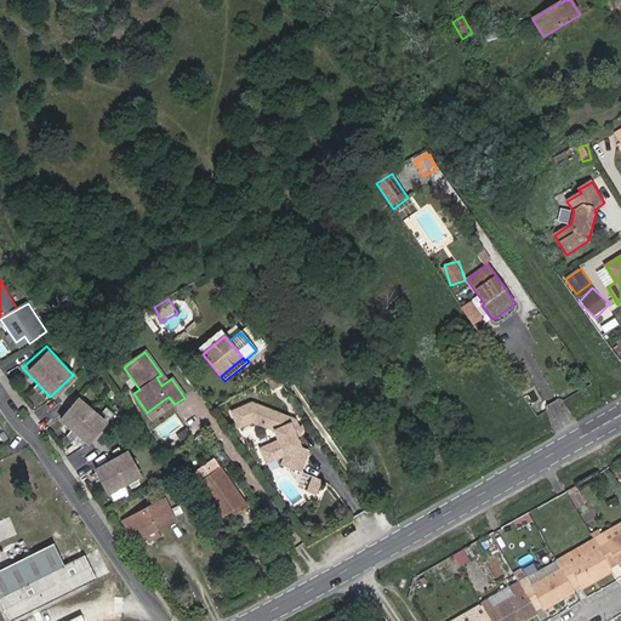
[(274,377),(263,383),(269,394),(281,387),(274,377)]
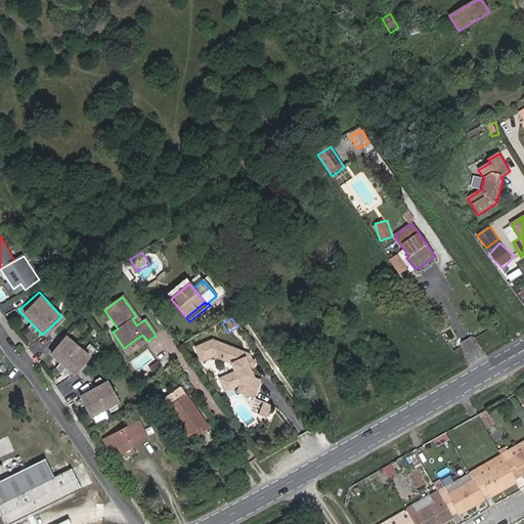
[(71,376),(90,356),(64,332),(45,350),(71,376)]
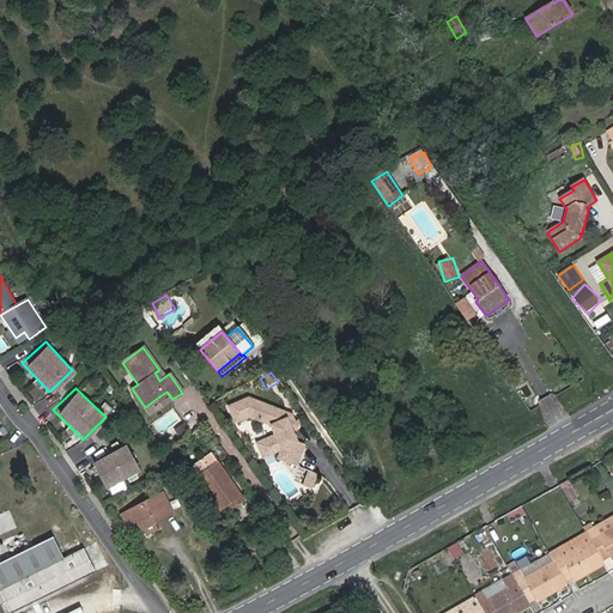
[(145,407),(150,414),(165,404),(159,396),(145,407)]
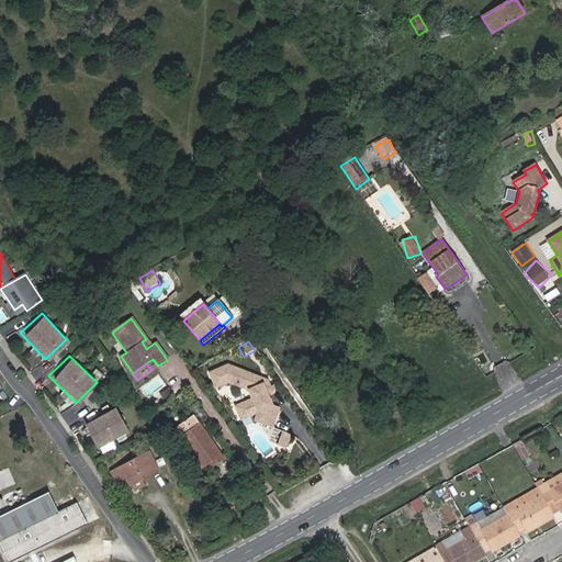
[(210,374),(216,390),(228,384),(248,392),(256,408),(261,406),(266,416),(262,426),(272,430),(280,411),(272,407),(269,401),(267,395),(269,394),(270,390),(268,382),(228,367),(210,374)]
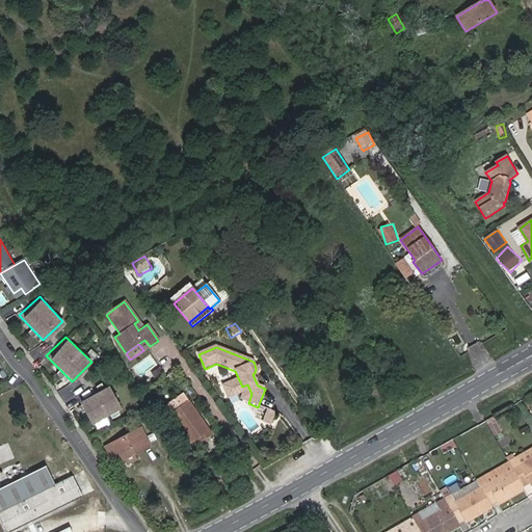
[(76,397),(86,421),(117,408),(108,384),(76,397)]
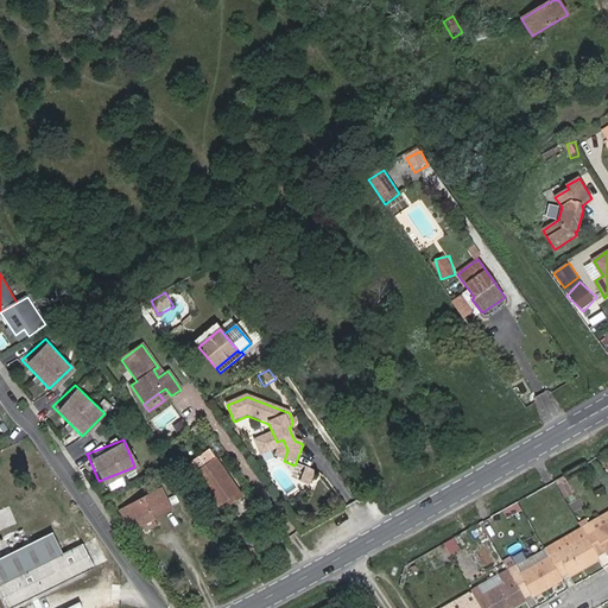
[(279,448),(276,457),(284,461),(287,450),(283,439),(277,442),(279,448)]
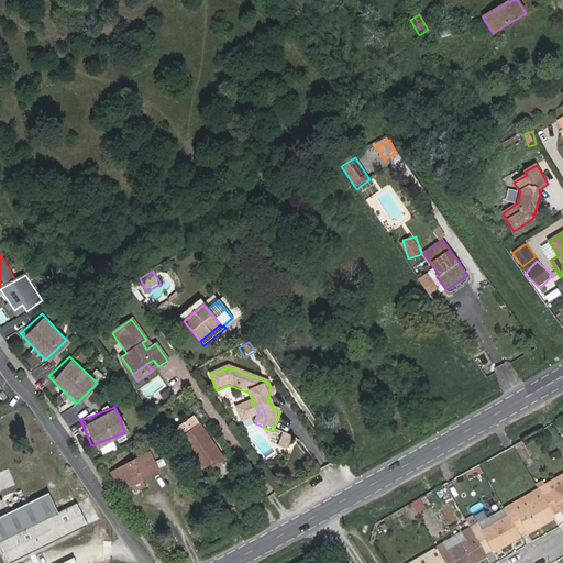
[(175,431),(179,438),(199,424),(195,417),(175,431)]
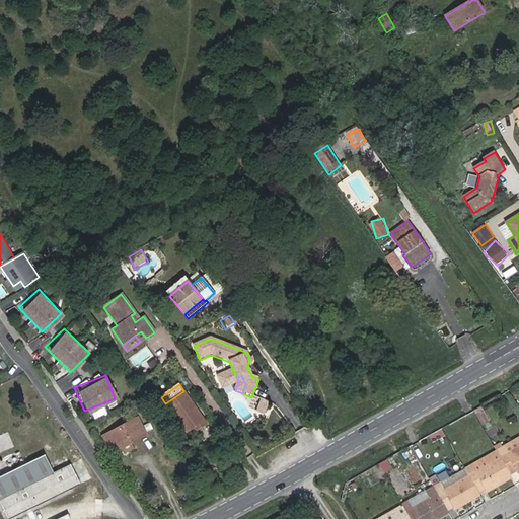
[(183,391),(165,403),(187,433),(195,428),(198,426),(200,429),(207,424),(183,391)]
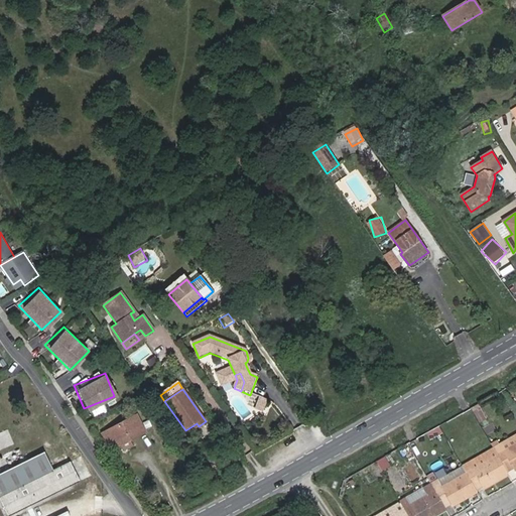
[(95,413),(103,409),(100,403),(92,407),(95,413)]
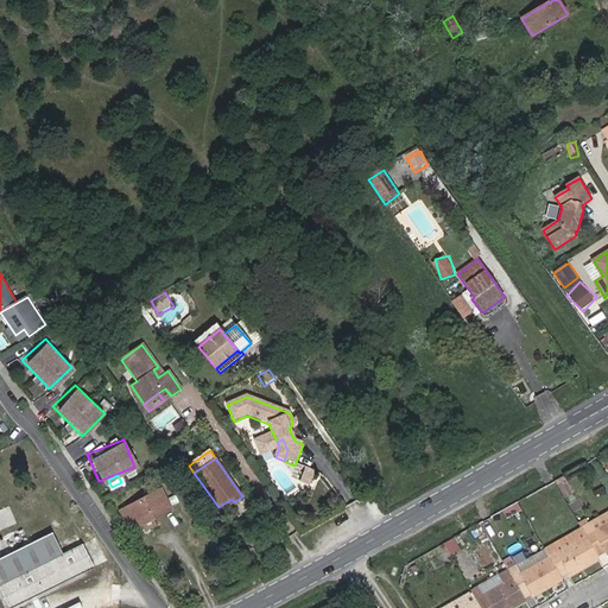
[(564,499),(575,493),(567,480),(557,486),(564,499)]
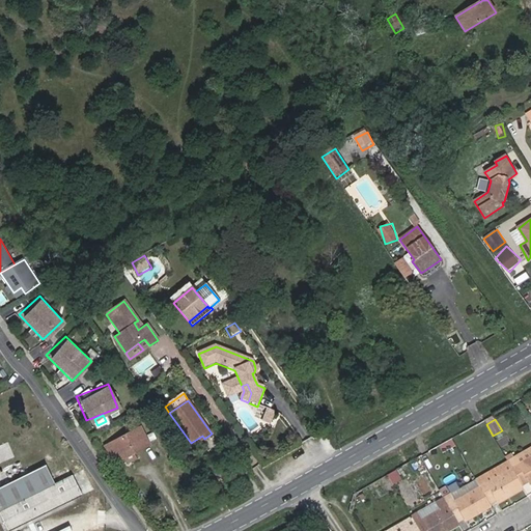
[(151,444),(142,426),(106,446),(114,462),(120,458),(121,460),(127,457),(135,453),(151,444)]
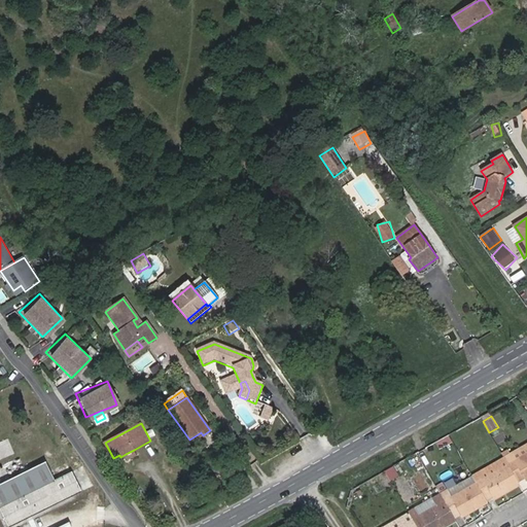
[(526,442),(503,456),(503,457),(518,482),(524,479),(525,481),(526,479),(526,442)]
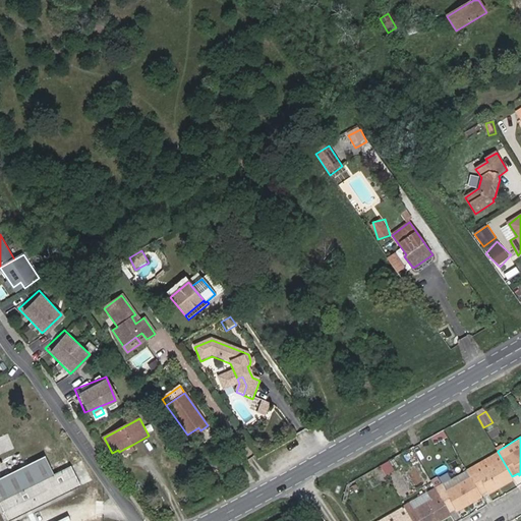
[(124,449),(126,454),(135,449),(132,445),(124,449)]
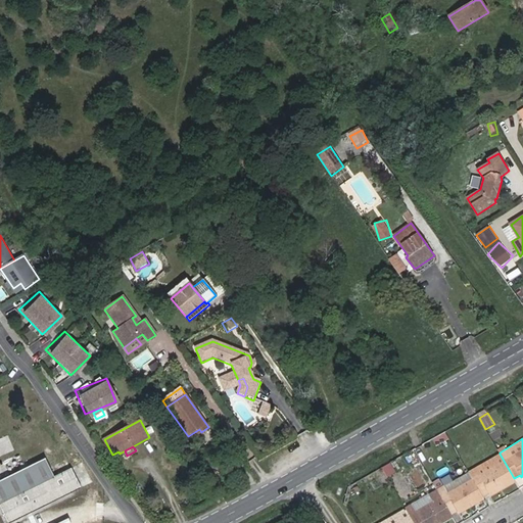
[(490,494),(515,480),(514,478),(500,454),(468,472),(472,478),(482,496),(488,492),(490,494)]
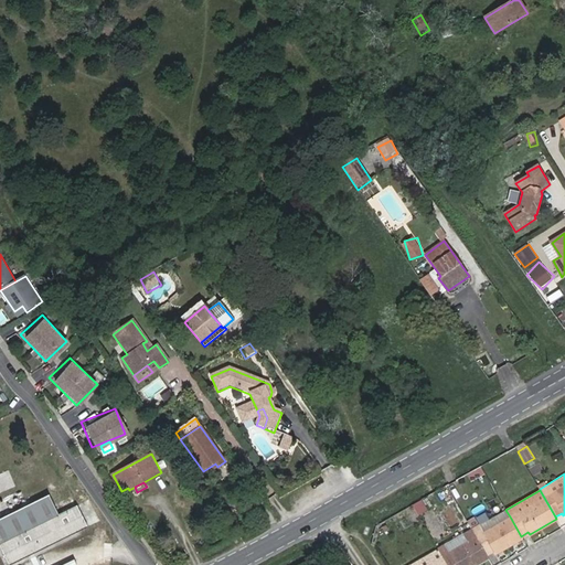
[(48,496),(0,519),(0,546),(9,564),(12,564),(88,528),(77,507),(59,515),(48,496)]
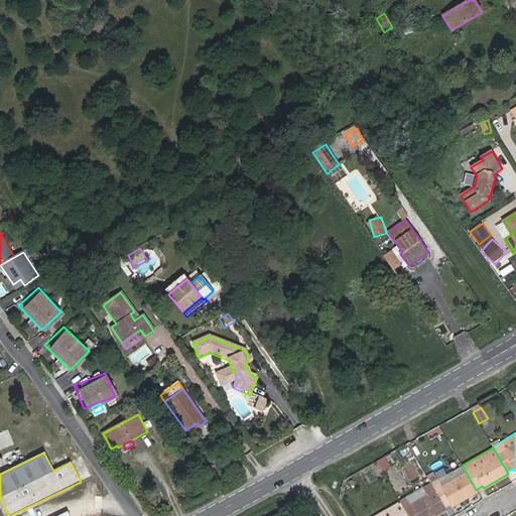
[(462,466),(458,468),(437,480),(440,486),(466,472),(462,466)]
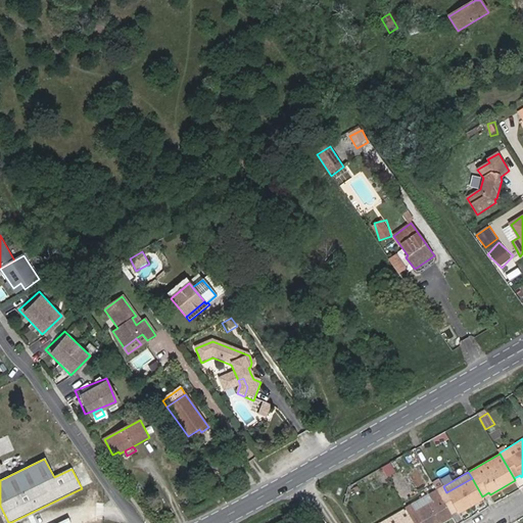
[(483,498),(482,496),(472,478),(446,492),(443,486),(441,484),(435,487),(440,496),(452,515),(457,511),(458,513),(483,498)]
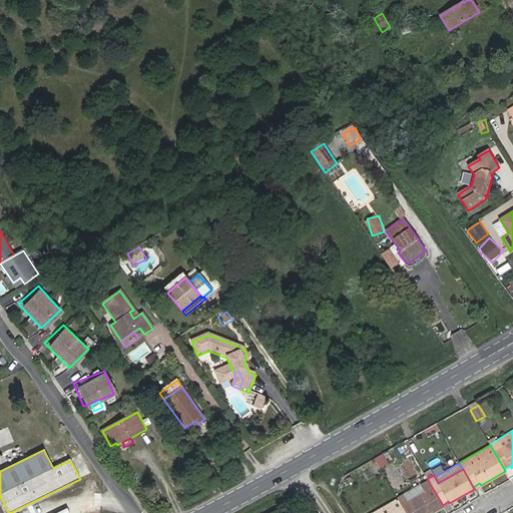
[(432,512),(444,506),(443,505),(432,487),(407,501),(404,496),(399,499),(405,512),(432,512)]
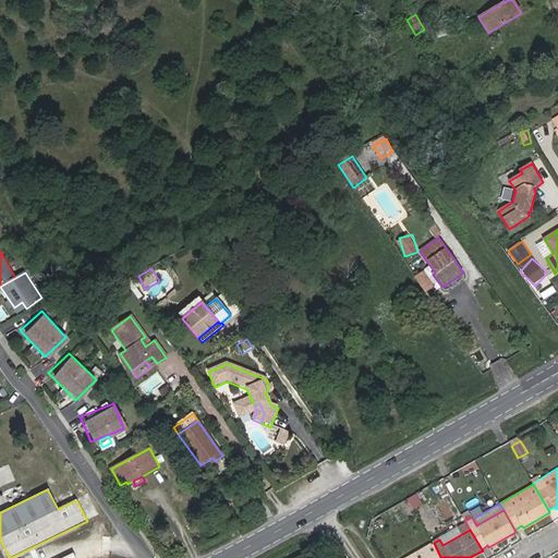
[(440,557),(434,543),(433,542),(403,557),(440,557)]
